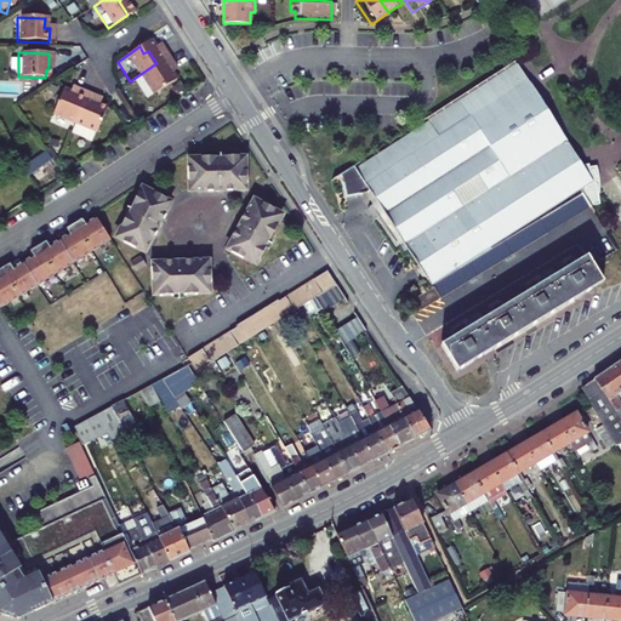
[(157,63),(130,81),(123,86),(136,104),(142,101),(143,101),(165,86),(160,79),(165,77),(157,63)]
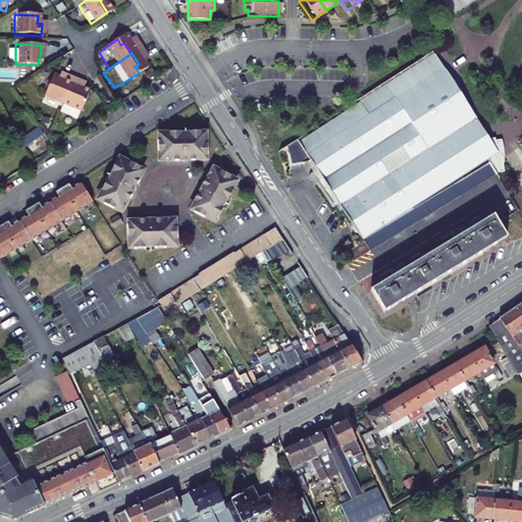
[(430,57),(289,149),(291,152),(292,165),(313,165),(359,238),(360,237),(362,240),(346,249),(352,259),(500,170),(503,170),(502,156),(500,139),(492,140),(492,137),(487,138),(430,57)]
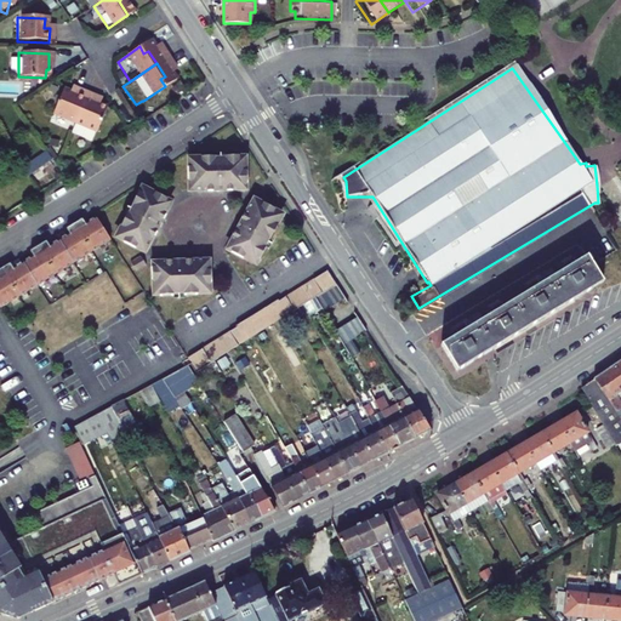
[(66,95),(58,92),(49,117),(70,125),(83,95),(68,89),(66,95)]
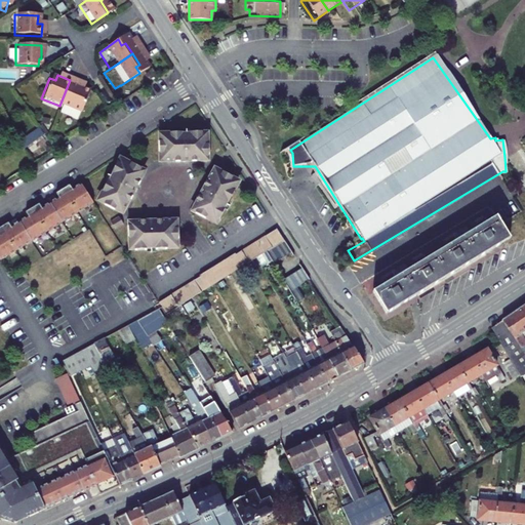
[(70,80),(59,106),(55,115),(73,121),(76,113),(78,114),(86,92),(79,89),(81,84),(70,80)]
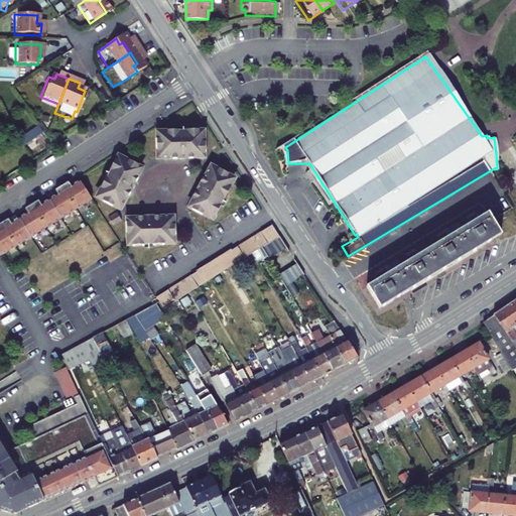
[(96,96),(90,100),(99,113),(105,109),(96,96)]
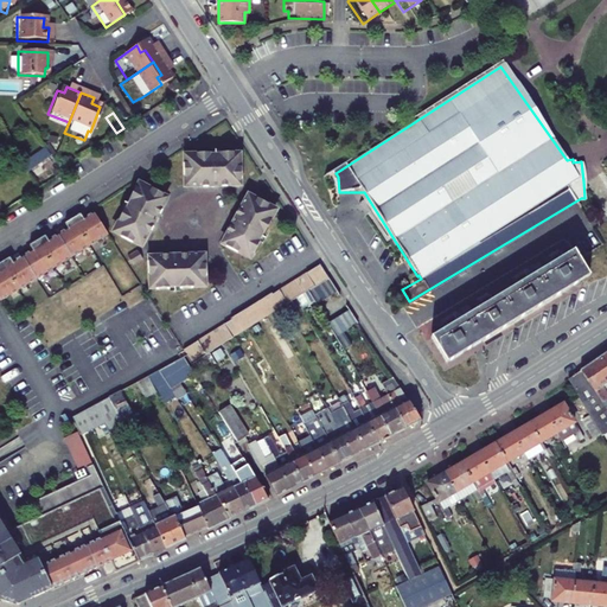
[(184,161),(181,161),(181,176),(184,176),(184,184),(197,183),(197,185),(210,185),(212,189),(215,189),(215,185),(228,185),(228,187),(242,187),(242,178),(238,178),(238,165),(236,165),(236,153),(231,153),(231,151),(217,151),(217,148),(208,148),(208,152),(195,152),(195,153),(183,153),(184,161)]
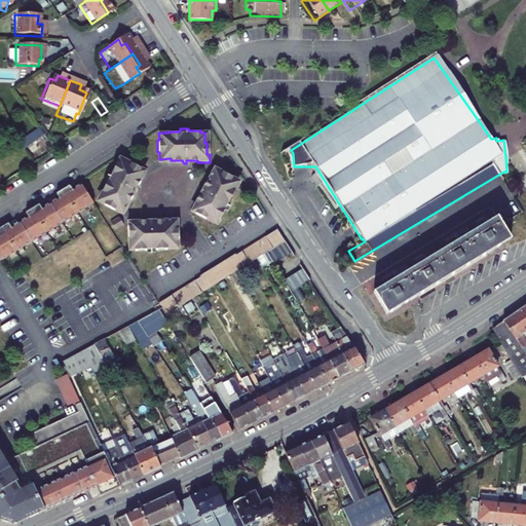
[(128,163),(120,159),(113,174),(110,172),(106,180),(108,181),(103,191),(104,191),(100,199),(105,203),(104,204),(114,210),(115,209),(121,213),(127,202),(129,203),(136,192),(138,193),(140,190),(137,189),(142,180),(145,181),(150,172),(140,165),(139,167),(129,162),(128,163)]
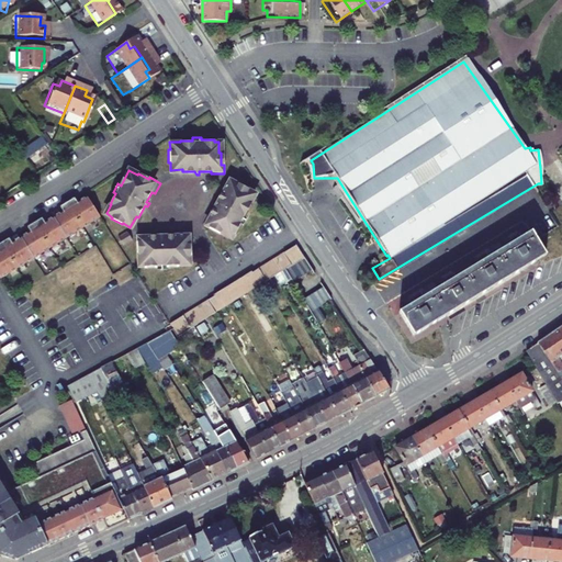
[(240,184),(234,181),(228,191),(227,191),(221,202),(218,201),(216,204),(218,205),(213,216),(211,214),(204,226),(212,229),(214,227),(225,234),(226,232),(235,236),(237,232),(239,233),(245,223),(247,224),(251,215),(249,214),(255,203),(253,202),(258,193),(251,190),(253,189),(242,182),(240,184)]
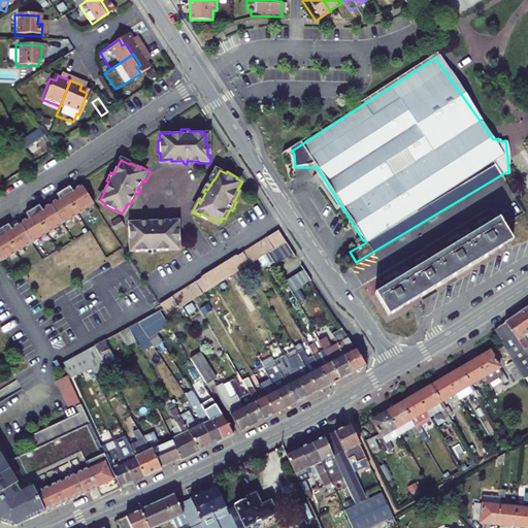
[(0,255),(4,262),(93,208),(80,189),(74,193),(70,188),(56,195),(60,201),(43,212),(39,206),(26,215),(29,220),(11,231),(8,225),(0,230),(0,255)]
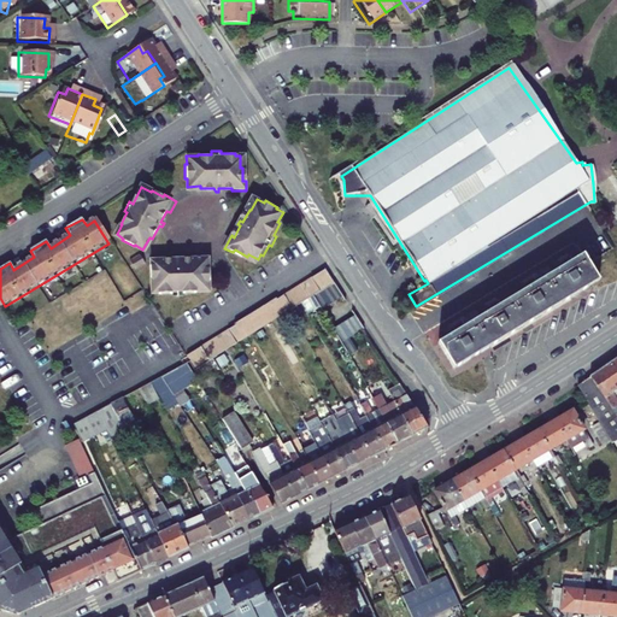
[(450,333),(439,339),(454,365),(597,278),(595,276),(599,274),(594,266),(591,269),(581,253),(569,260),(566,256),(558,259),(559,260),(553,264),(556,269),(535,281),(532,276),(523,281),(524,282),(518,286),(521,289),(499,303),(495,298),(487,303),(488,304),(482,307),(485,312),(464,324),(460,319),(453,323),(453,324),(447,328),(450,333)]
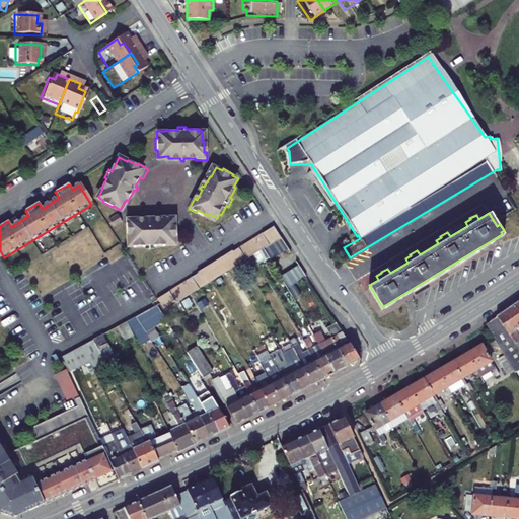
[(138,217),(126,217),(126,224),(129,224),(130,235),(131,235),(132,246),(135,246),(135,248),(147,247),(147,249),(155,249),(155,247),(166,246),(166,245),(176,244),(175,233),(177,233),(177,223),(175,223),(175,219),(165,220),(165,218),(152,219),(152,216),(149,217),(149,219),(138,219),(138,217)]
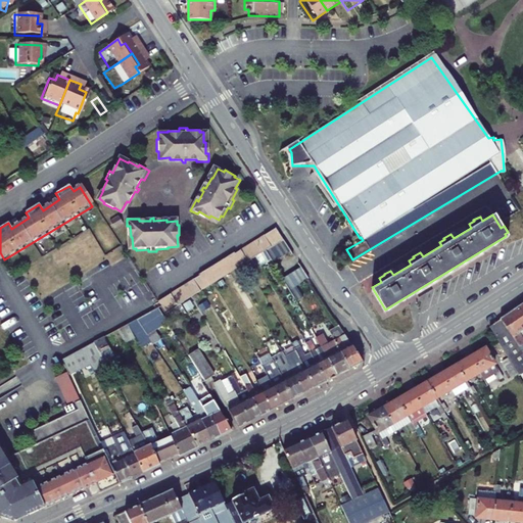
[(111,221),(102,226),(107,233),(115,228),(111,221)]
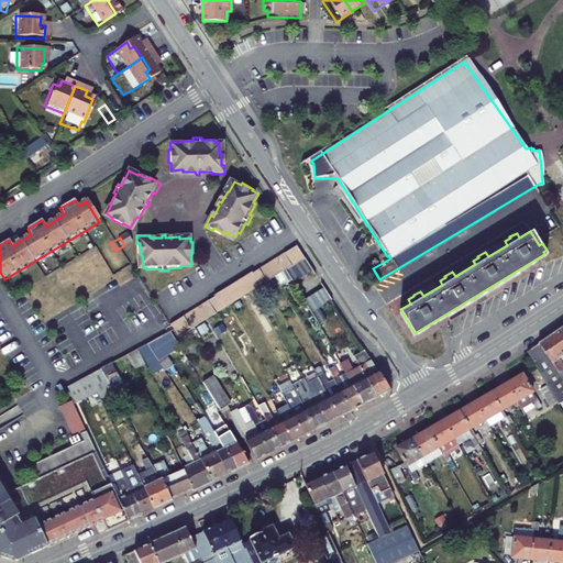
[(301,257),(293,245),(249,272),(210,295),(211,296),(166,323),(174,337),(283,269),(301,257)]
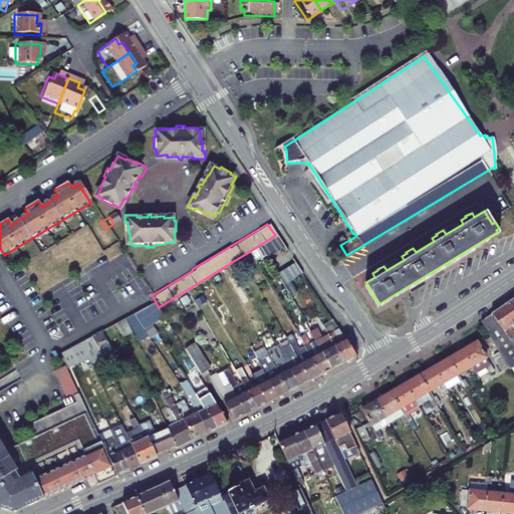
[(282,247),(275,235),(258,246),(265,258),(282,247)]
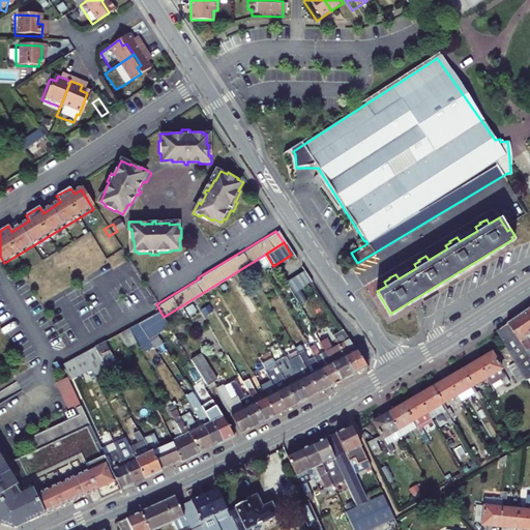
[(310,283),(302,270),(283,282),(296,306),(303,302),(297,291),(310,283)]
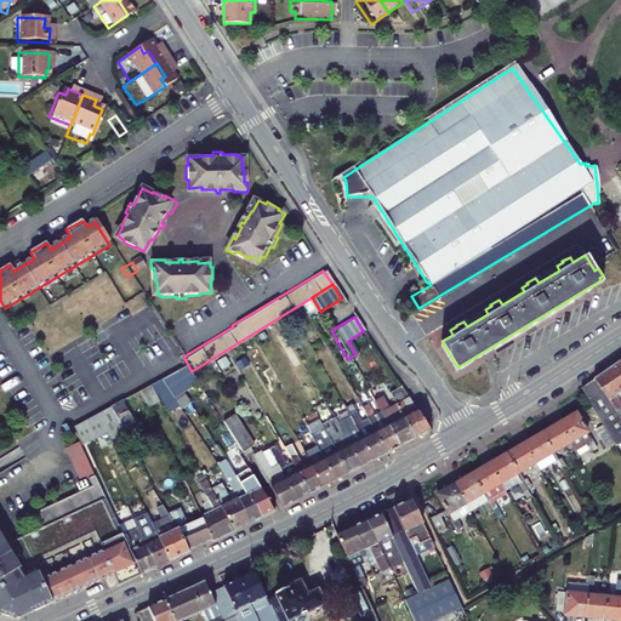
[(620,365),(608,375),(614,383),(613,383),(620,396),(620,365)]
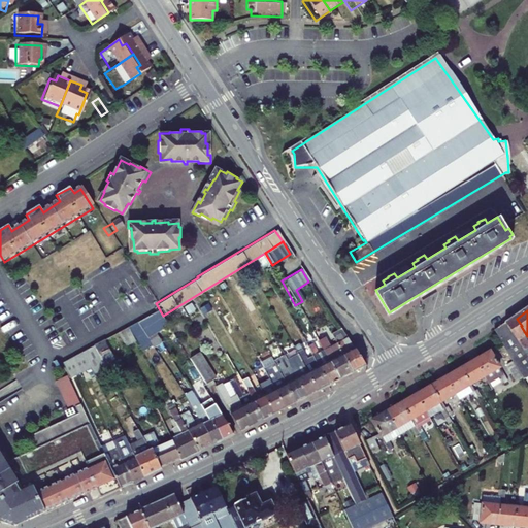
[(136,323),(146,338),(154,333),(145,318),(136,323)]
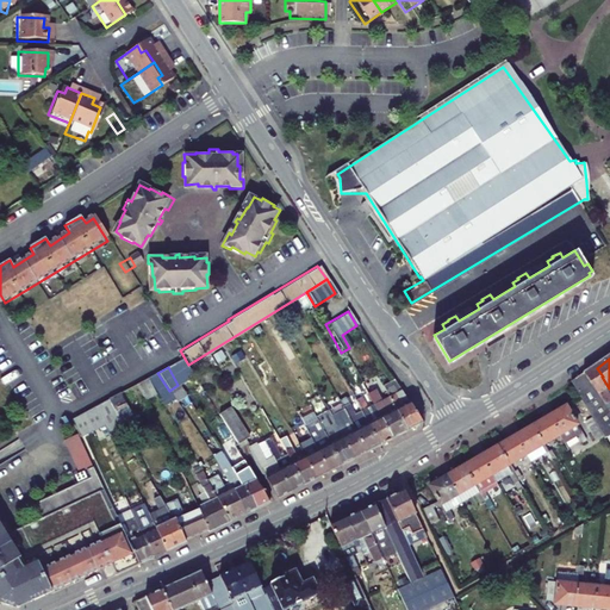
[(603,377),(597,368),(586,375),(609,412),(609,388),(602,377),(603,377)]
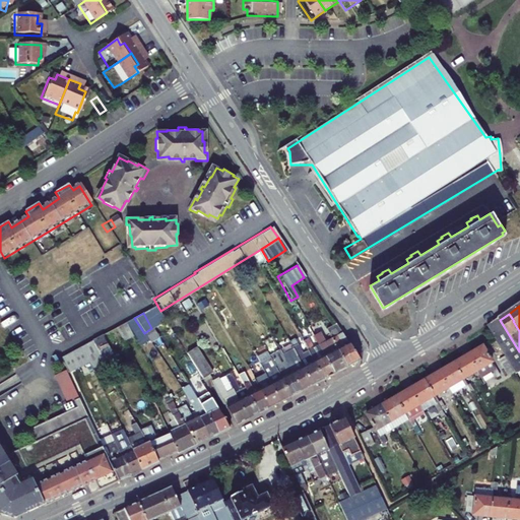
[(126,323),(133,336),(138,344),(148,339),(144,333),(134,318),(126,323)]
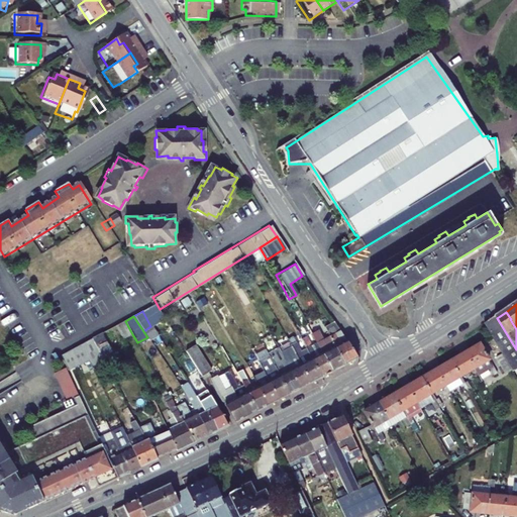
[(326,333),(341,363),(355,355),(331,318),(321,324),(326,333)]
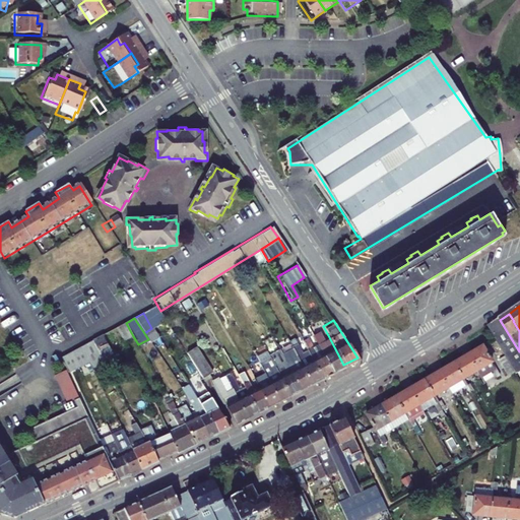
[(519,372),(519,351),(500,320),(489,327),(515,375),(519,372)]
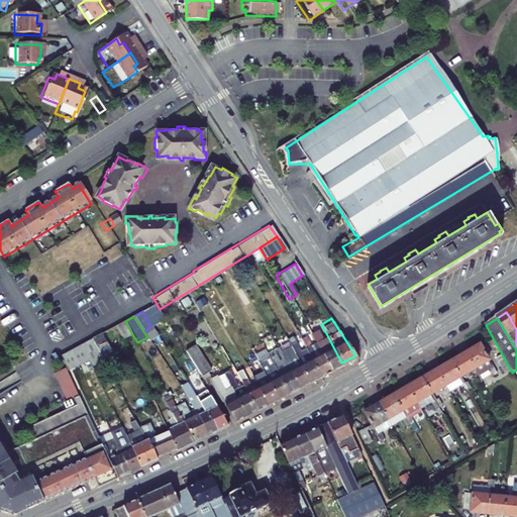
[(125,321),(115,326),(121,340),(132,334),(125,321)]
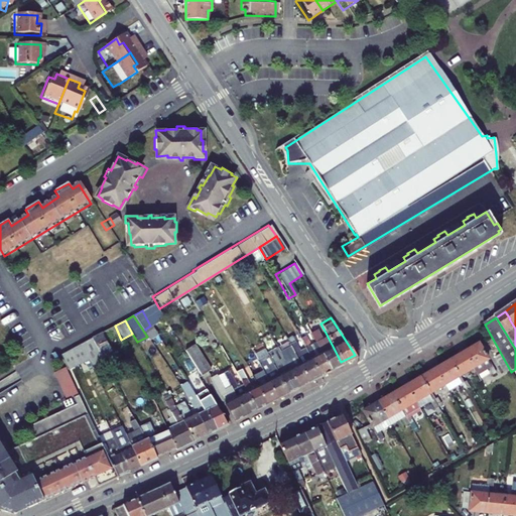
[(317,351),(328,368),(341,362),(326,333),(318,337),(313,328),(307,332),(317,351)]
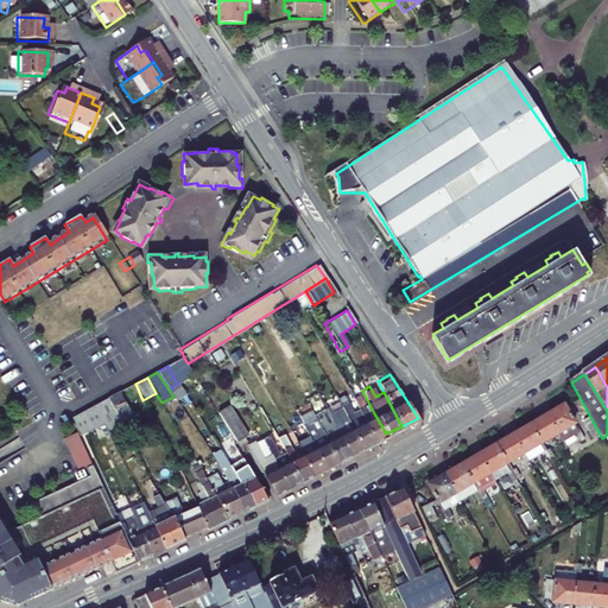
[(107,394),(120,422),(124,426),(134,420),(118,388),(107,394)]
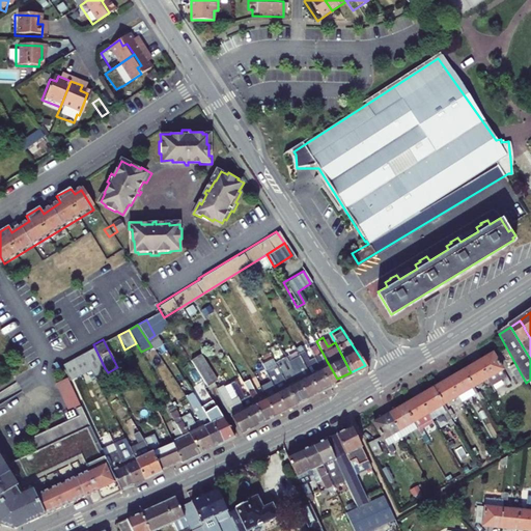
[(316,366),(327,385),(337,379),(327,361),(323,363),(311,343),(306,346),(316,366)]
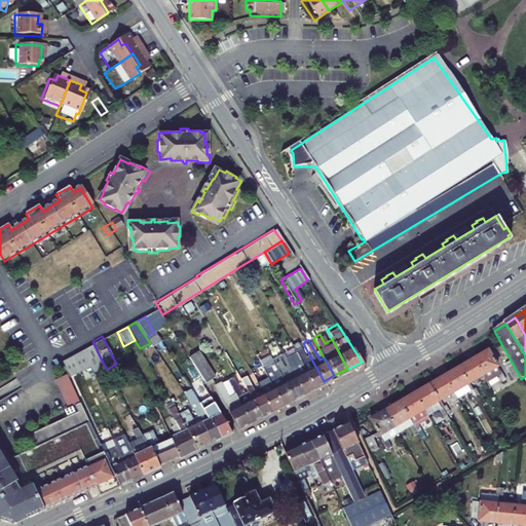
[(80,348),(88,364),(91,371),(104,365),(92,341),(80,348)]
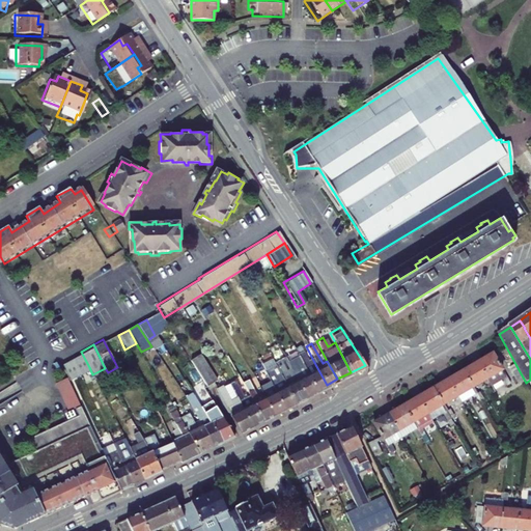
[(302,365),(315,390),(327,385),(316,366),(311,369),(300,348),(295,352),(302,365)]
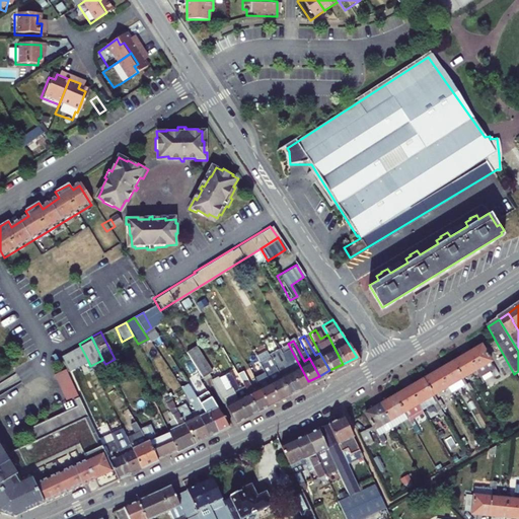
[(192,343),(182,348),(199,373),(208,368),(192,343)]
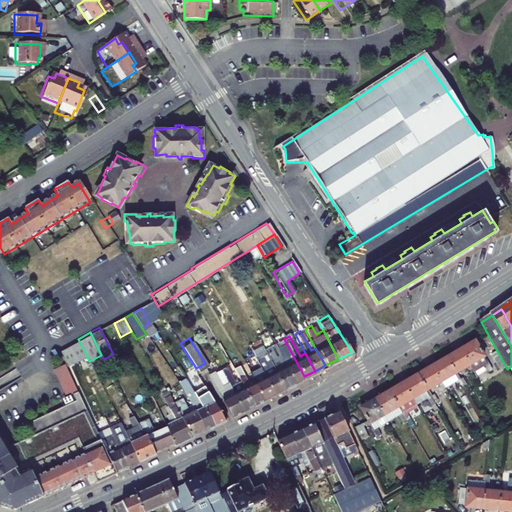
[(68,345),(76,359),(86,354),(78,339),(68,345)]
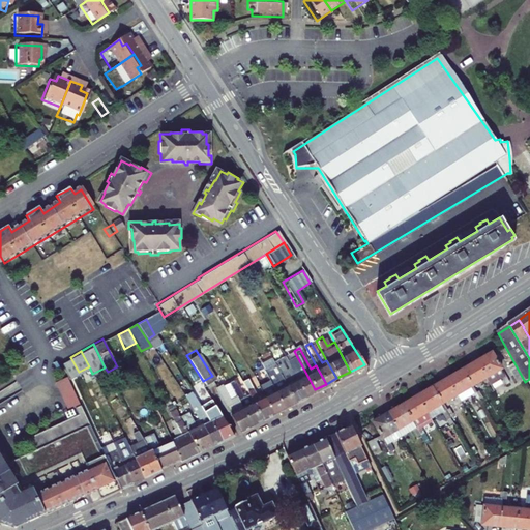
[(287,363),(304,395),(315,389),(301,364),(296,367),(288,354),(284,356),(287,363)]
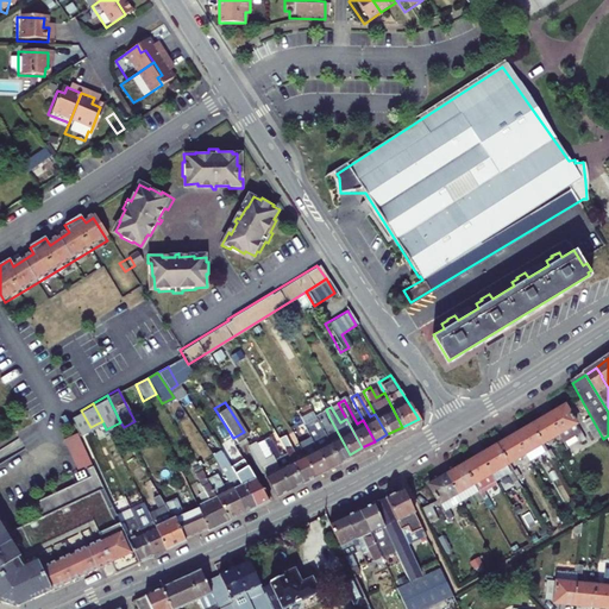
[(578,433),(564,407),(547,418),(558,437),(562,443),(578,433)]
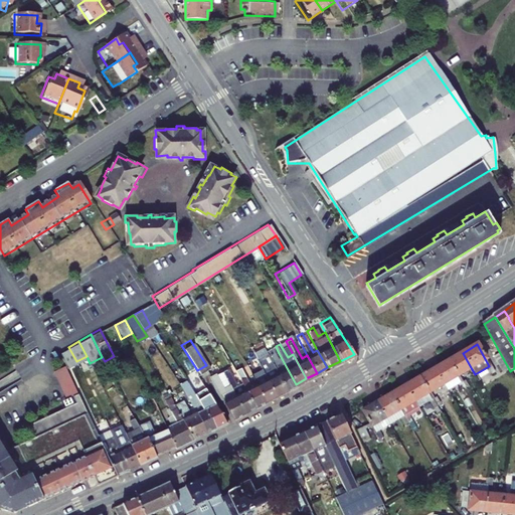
[(68,347),(58,353),(65,367),(76,361),(68,347)]
